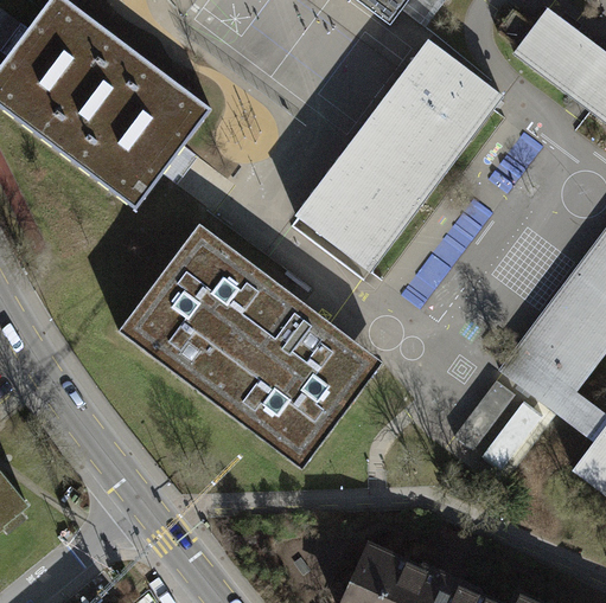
[(210,106),(68,0),(48,0),(43,7),(27,26),(18,40),(7,53),(0,63),(0,106),(134,206),(161,170),(172,155),(183,141),(210,106)]
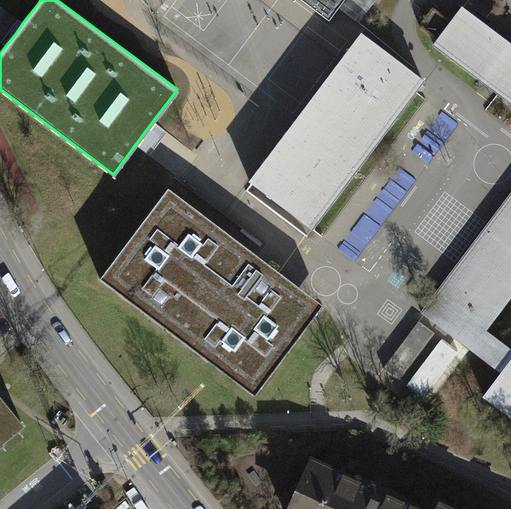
[(303,0),(328,19),(339,5),(359,21),(375,0),(303,0)]
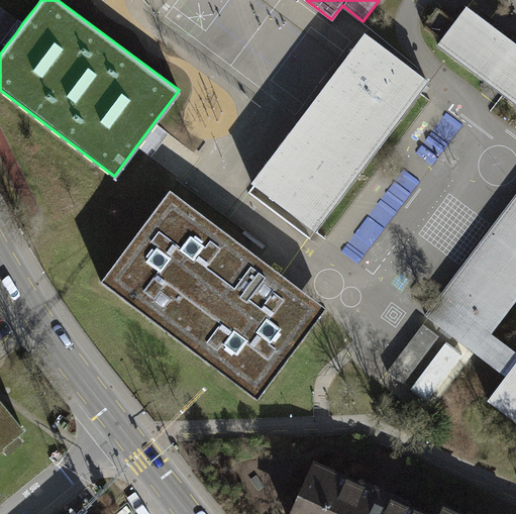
[(438,7),(436,6),(436,7),(424,22),(424,26),(441,39),(455,20),(446,13),(438,7)]
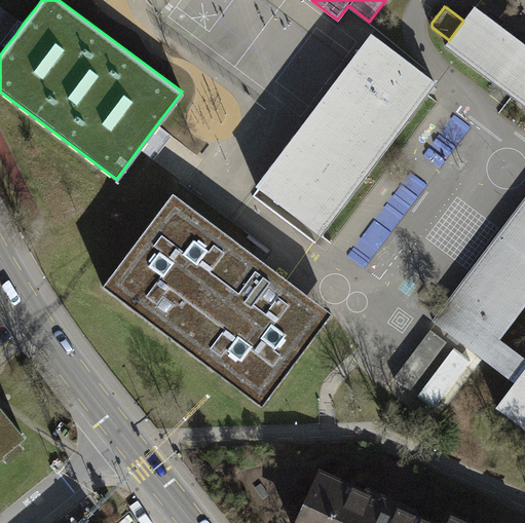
[(449,40),(446,44),(496,82),(504,87),(512,94),(524,103),(524,44),(475,6),(463,21),(449,40)]
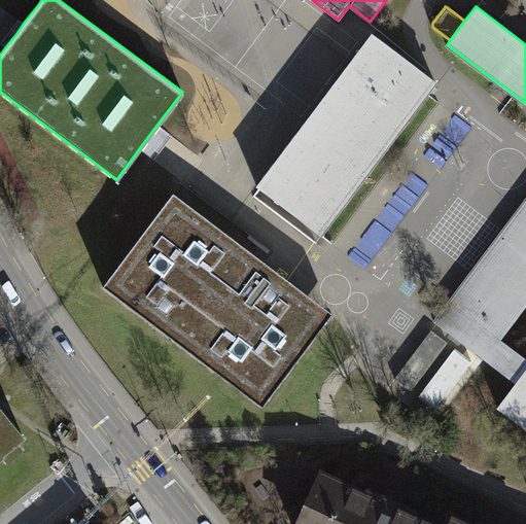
[(6,46),(24,23),(19,19),(0,42),(6,46)]
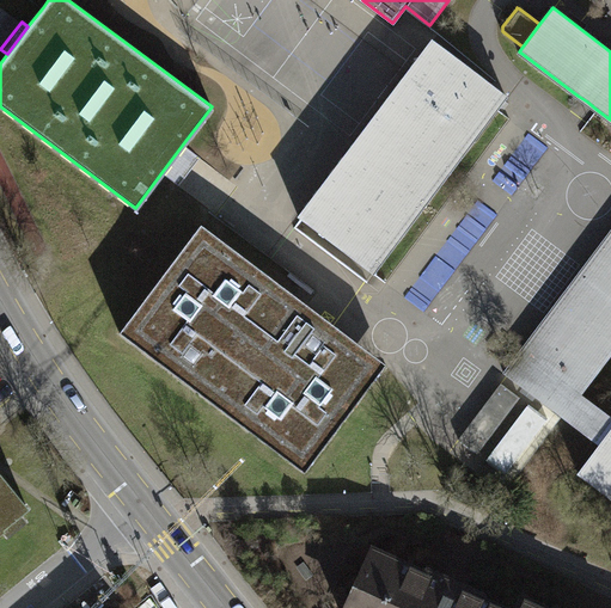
[(405,74),(299,214),(300,215),(304,219),(372,270),(496,106),(501,100),(505,94),(432,40),(405,74)]
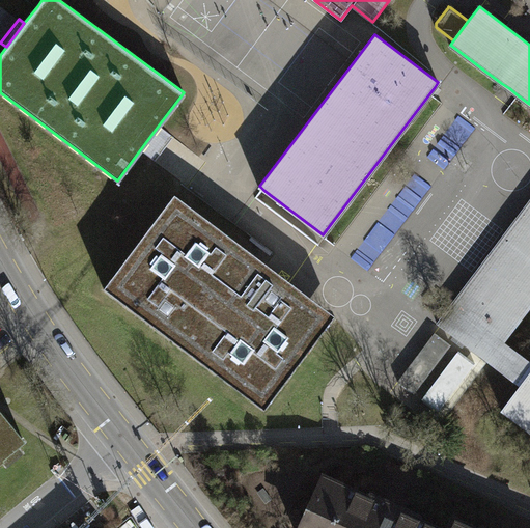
[(173,134),(160,123),(141,148),(152,158),(155,159),(173,134)]
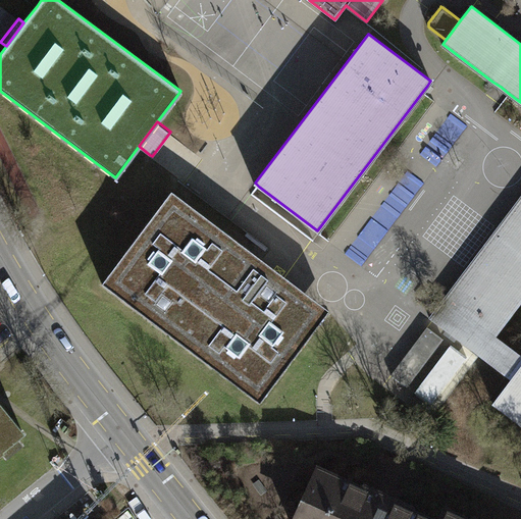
[(260,259),(169,192),(101,282),(258,399),(326,308),(311,297),(277,271),(260,259)]
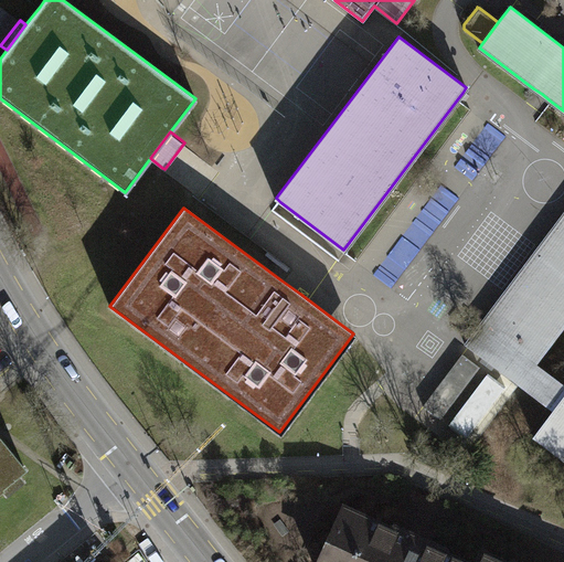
[(563,214),(466,345),(476,352),(507,311),(563,235),(563,214)]
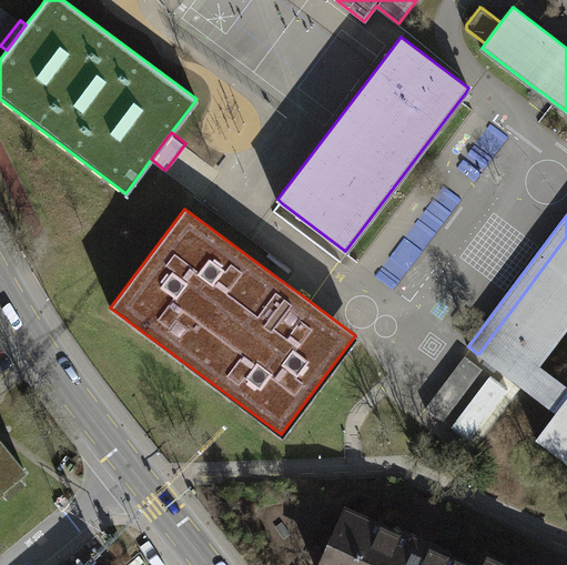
[(537,439),(566,461),(566,236),(509,313),(478,354),(520,385),(549,407),(553,410),(556,413),(537,439)]
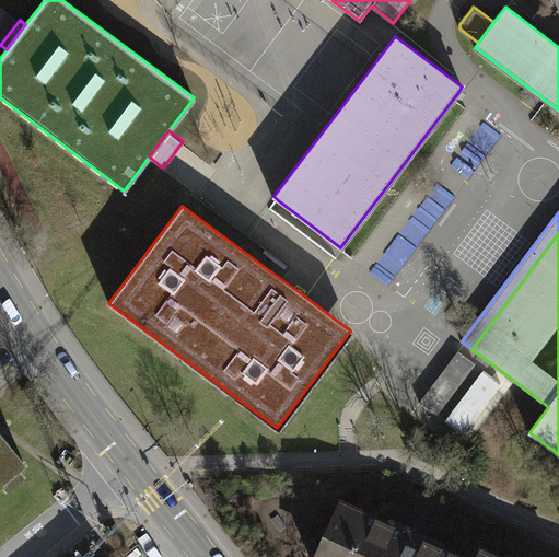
[(476,362),(458,349),(419,399),(437,414),(476,362)]
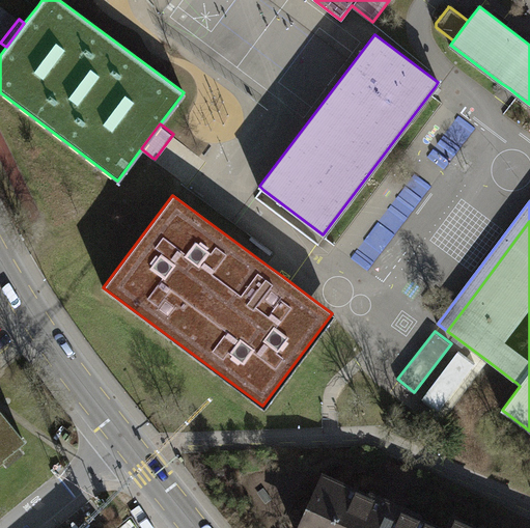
[(475,362),(458,350),(421,397),(439,411),(475,362)]
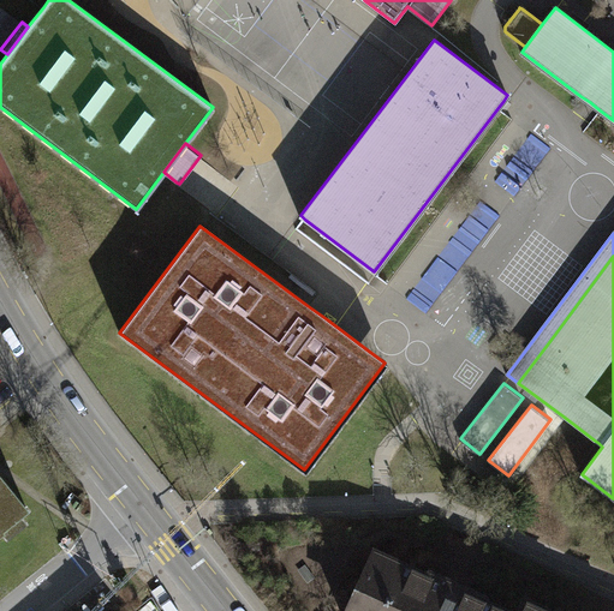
[(0,539),(7,533),(11,538),(27,523),(23,520),(29,514),(0,478),(0,539)]
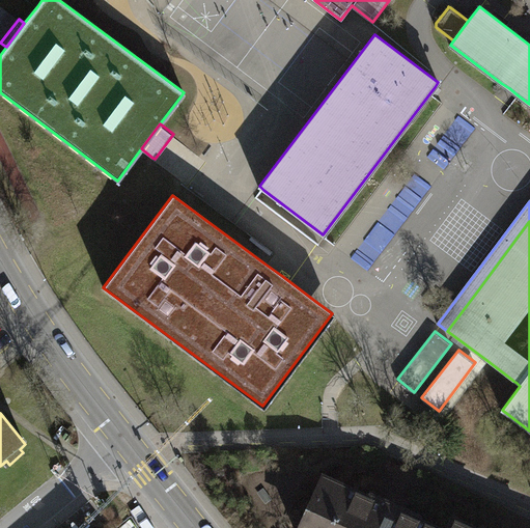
[(440,527),(381,503),(317,475),(295,527),(440,527)]
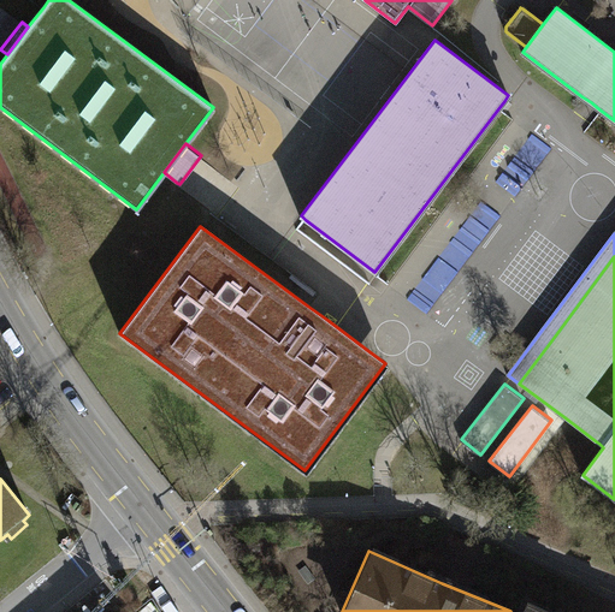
[(554,611),(520,598),(513,611),(554,611)]
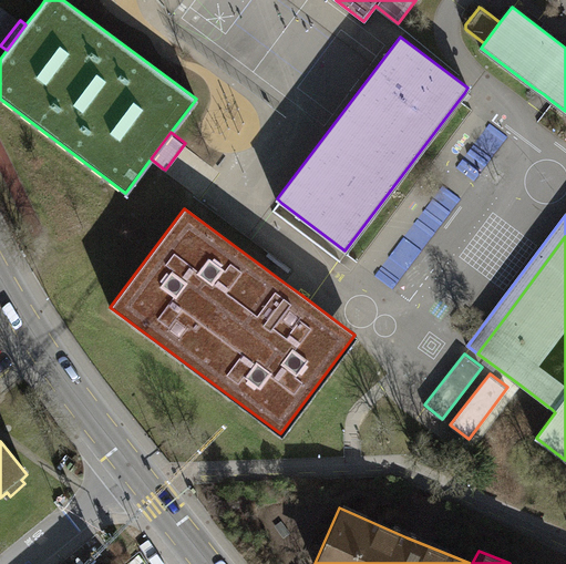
All buildings are outlined.
